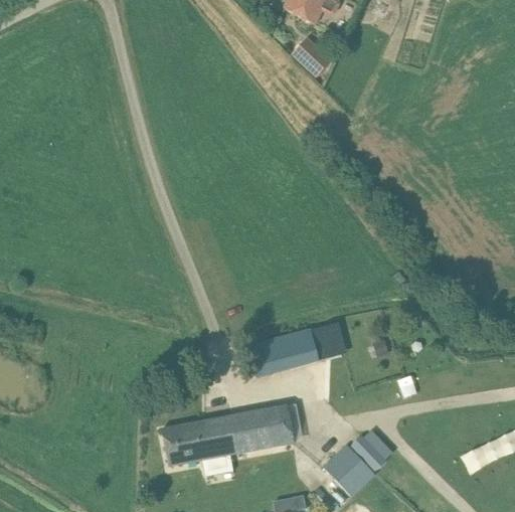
[(288,0),(284,7),(314,23),(321,11),(330,15),(335,13),(339,3),(338,0),(288,0)]
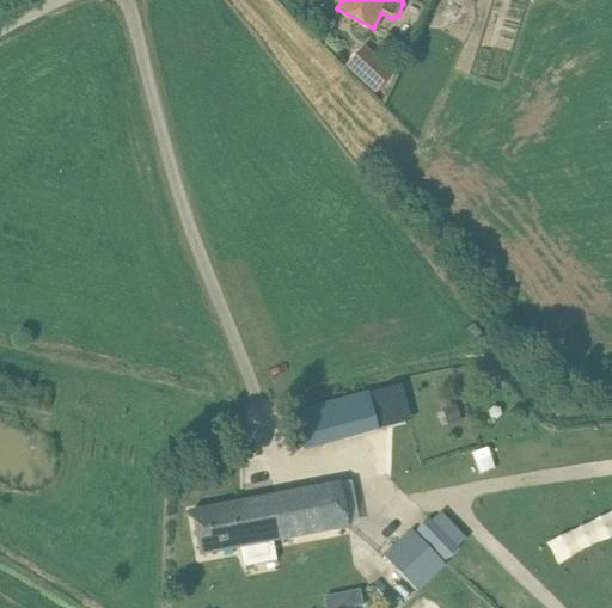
[(395,71),(366,43),(346,65),(375,92),(395,71)]
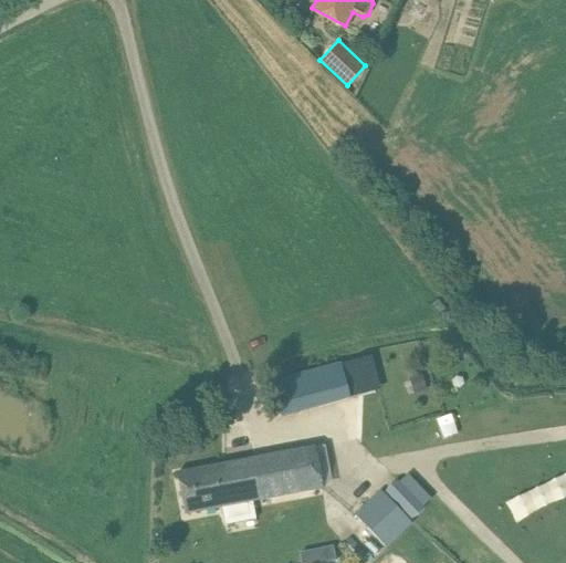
[(282,414),(350,395),(341,362),(272,379),(282,414)]
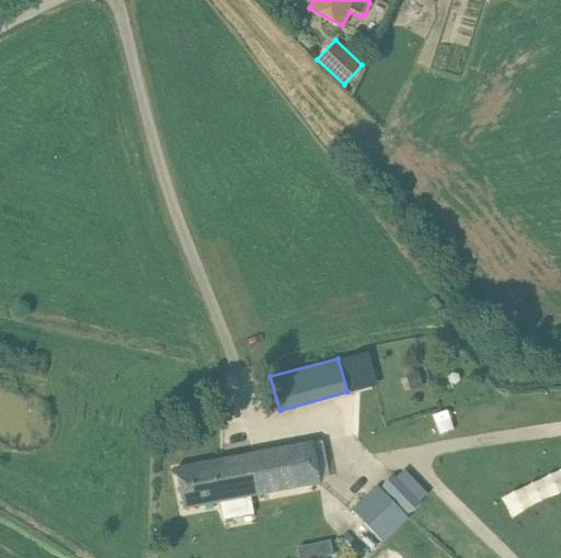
[(418,369),(407,373),(412,388),(423,384),(418,369)]
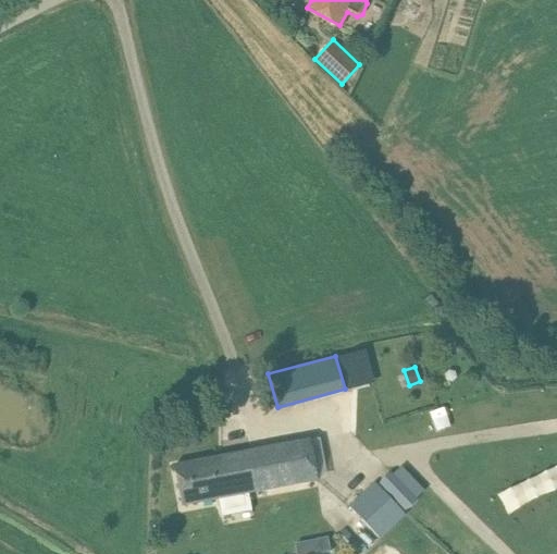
[(220,455),(174,464),(182,504),(219,497),(222,515),(251,509),(248,492),(318,479),(317,472),(311,445),(310,439),(222,455),(220,455)]
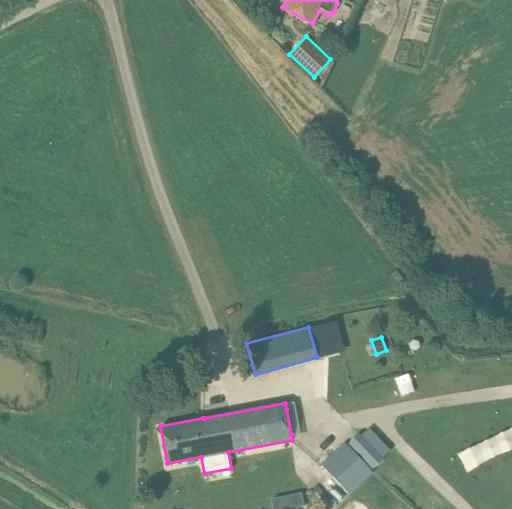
[(353,437),(349,443),(373,468),(383,458),(382,457),(361,435),(360,433),(353,437)]
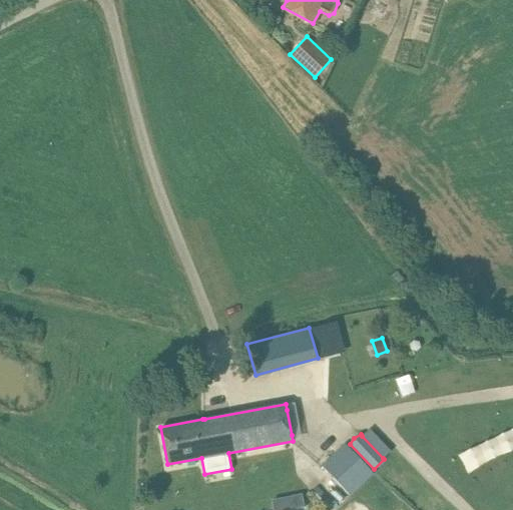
[(374,473),(345,443),(322,465),(351,495),(374,473)]
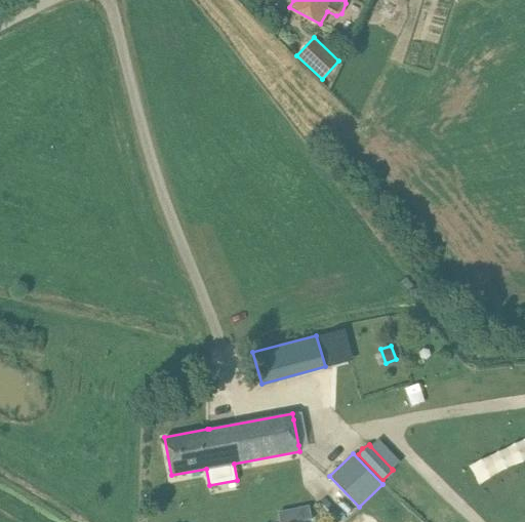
[(309,505),(296,507),(299,520),(312,518),(309,505)]
